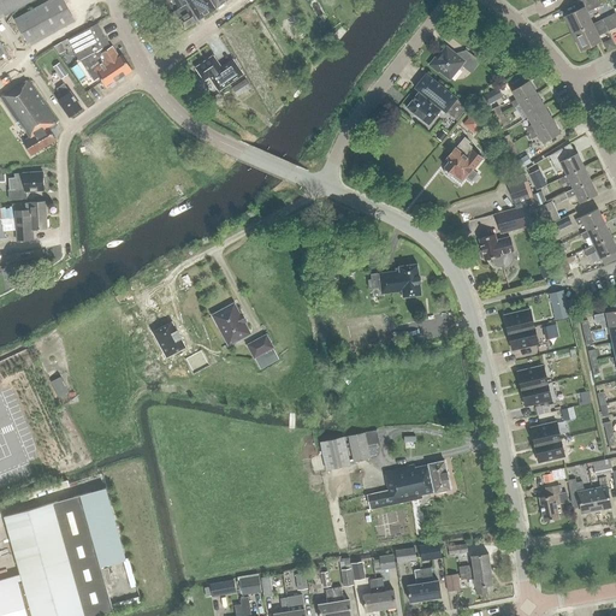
[(0,0),(0,18),(33,0),(0,0)]
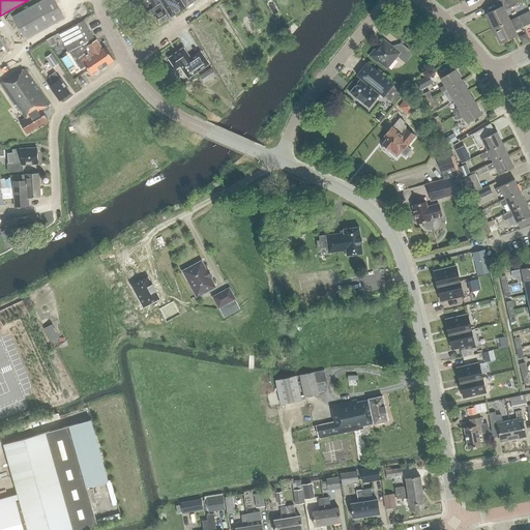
[(63,19),(53,0),(43,0),(12,18),(25,40),(63,19)]
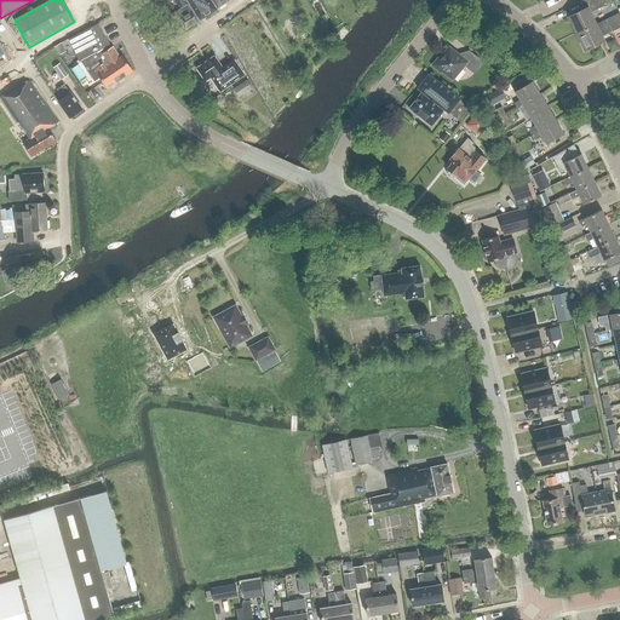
[(176,12),(187,30),(199,22),(184,0),(173,0),(178,7),(181,9),(176,12)]
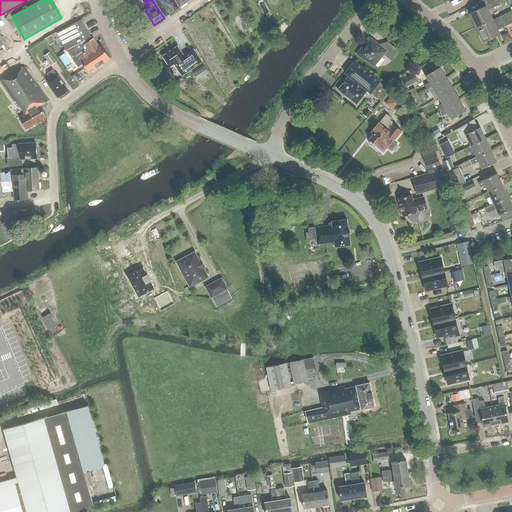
[(156,0),(160,6),(158,7),(165,17),(179,8),(174,0),(156,0)]
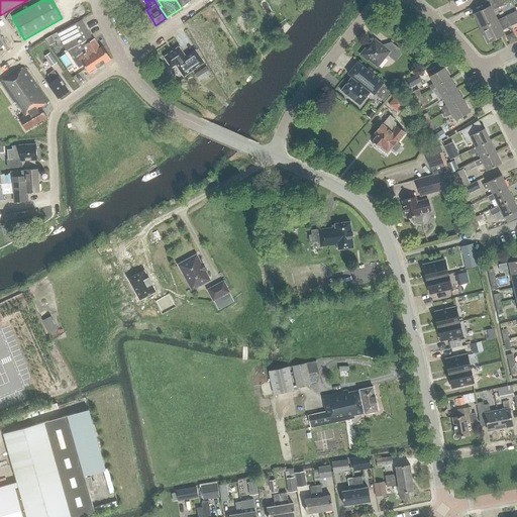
[(481,28),(497,20),(492,11),(504,5),(501,0),(487,0),(490,6),(474,14),(481,28)]
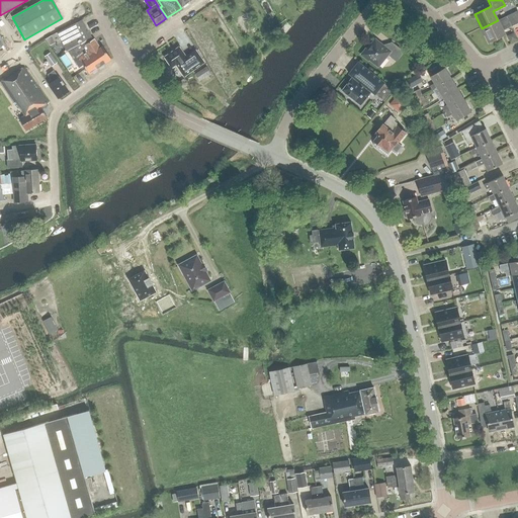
[(510,27),(517,22),(517,13),(517,11),(498,20),(482,28),(489,42),(505,34),(501,27),(509,23),(510,27)]
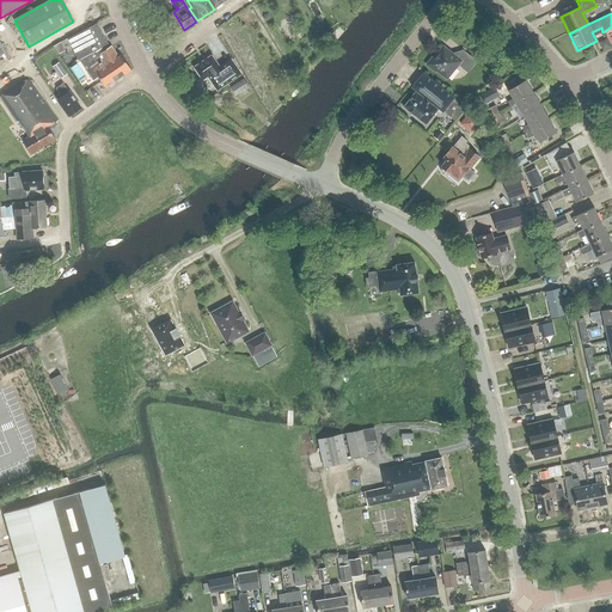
[(97,24),(86,29),(87,30),(67,40),(78,60),(79,60),(93,80),(99,77),(106,87),(130,71),(121,55),(118,57),(111,47),(105,50),(103,47),(108,44),(97,24)]
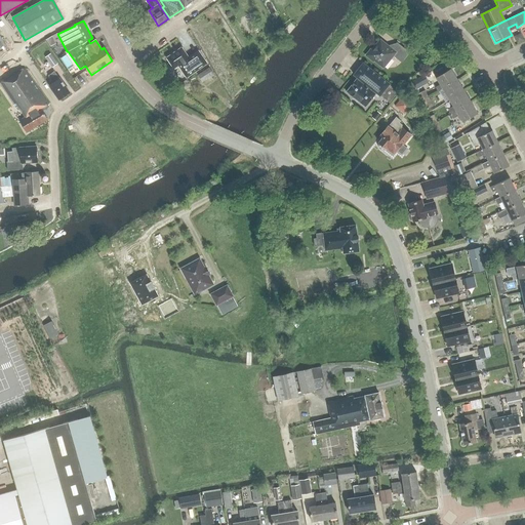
[(279,24),(275,27),(280,34),(283,31),(279,24)]
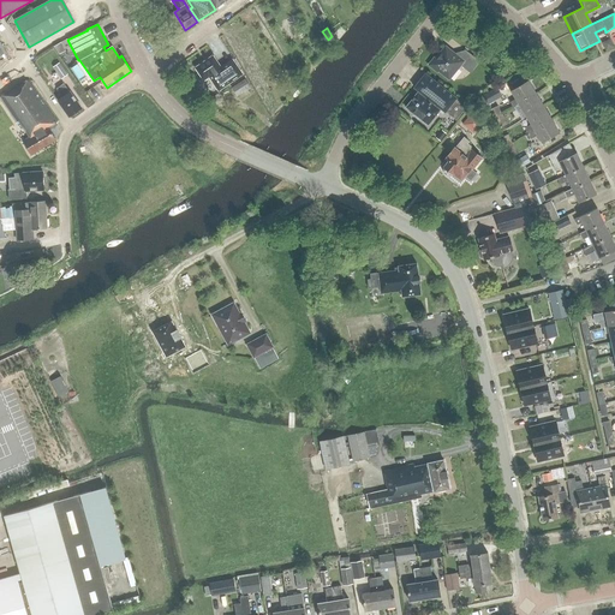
[(479,61),(465,49),(459,58),(446,47),(435,59),(434,58),(429,65),(437,72),(439,71),(448,79),(460,65),(470,73),(479,61)]
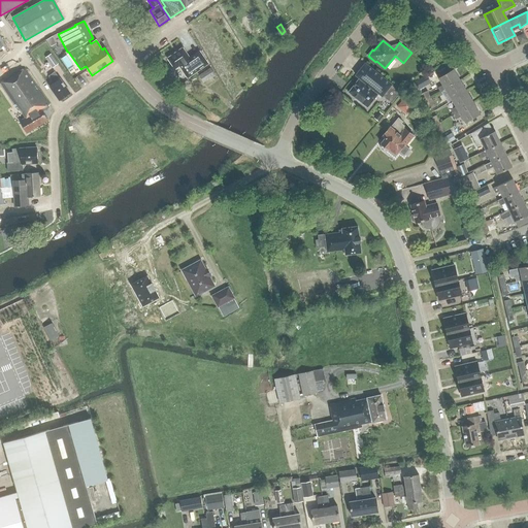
[(183,71),(188,78),(198,71),(208,64),(201,53),(191,60),(183,47),(167,59),(174,69),(179,66),(183,71)]
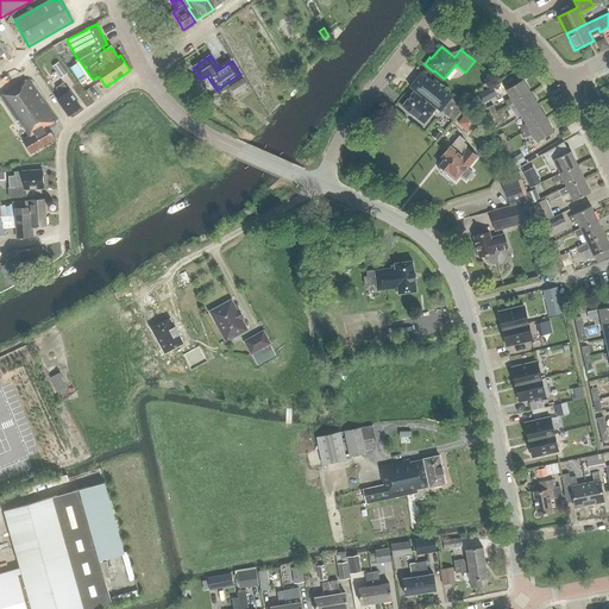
[(61,79),(67,74),(58,62),(52,67),(61,79)]
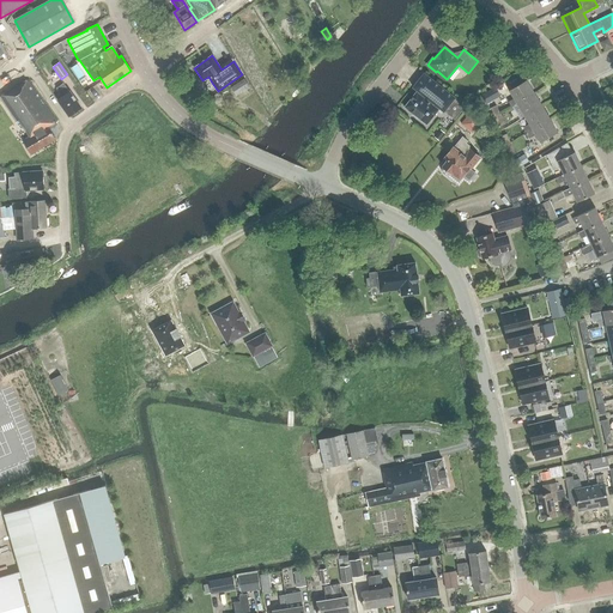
[(412,87),(417,91),(404,108),(426,125),(439,109),(443,113),(444,110),(454,119),(462,108),(453,101),(454,98),(424,73),(412,87)]
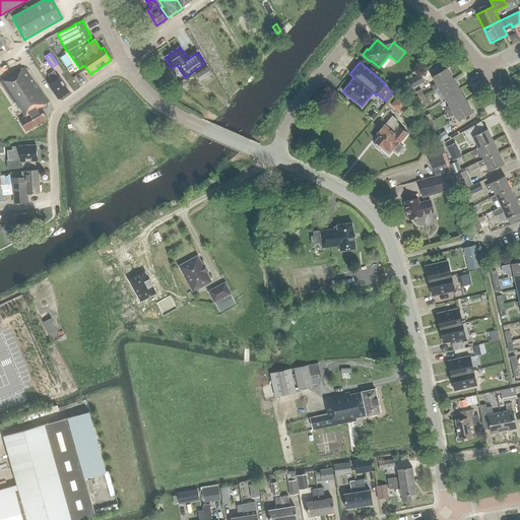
[(200,81),(211,74),(207,66),(196,73),(200,81)]
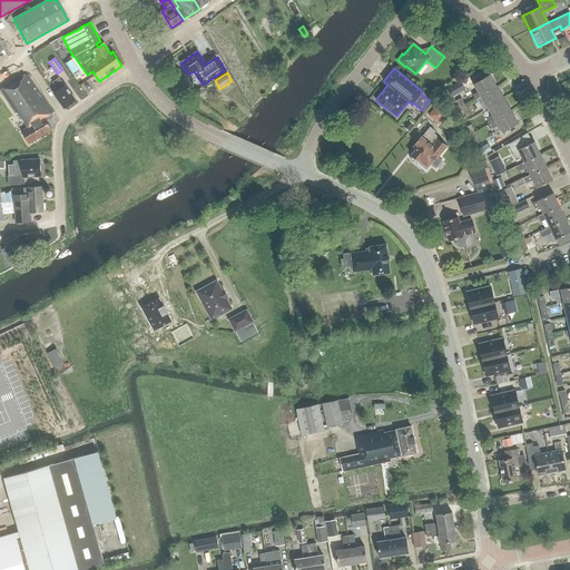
[(28,144),(51,130),(45,118),(52,114),(26,75),(0,89),(16,114),(19,111),(29,127),(21,131),(28,144)]
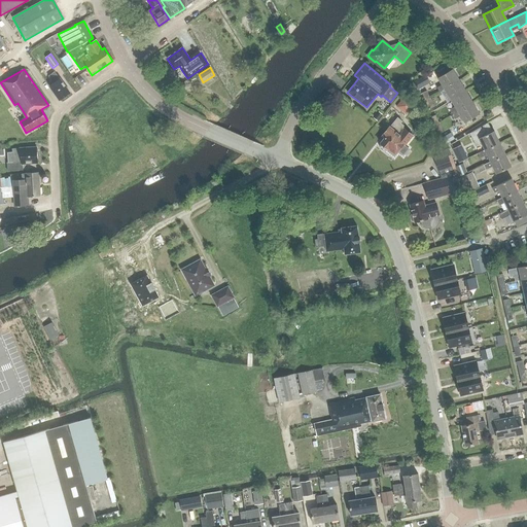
[(440,93),(445,90),(459,80),(452,69),(437,78),(442,85),(437,88),(440,93)]
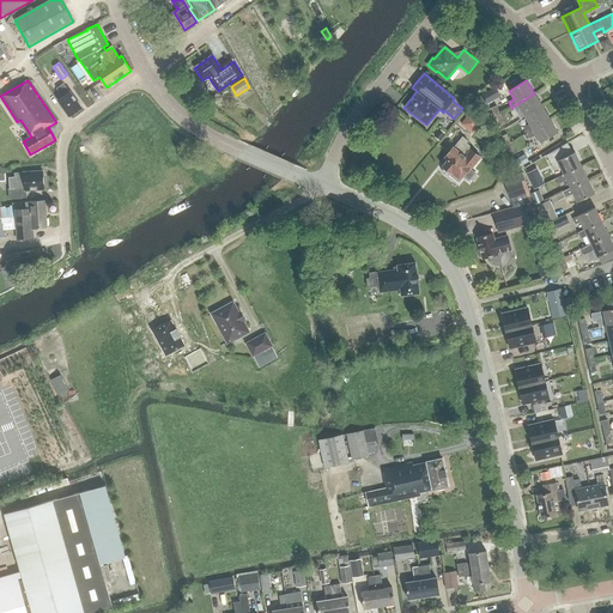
[(70,92),(64,84),(56,89),(62,97),(58,101),(68,116),(80,108),(70,92)]
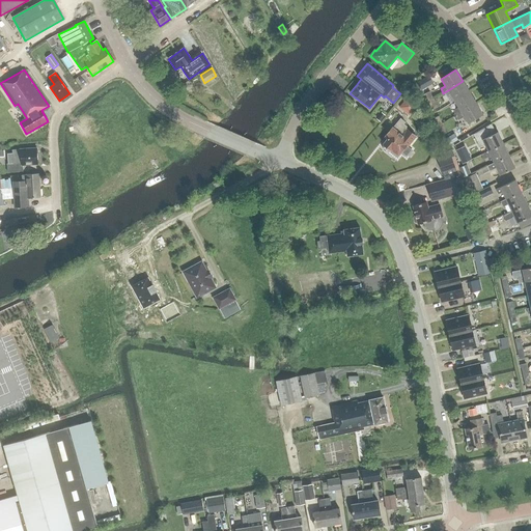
[(421,90),(434,83),(429,76),(416,83),(421,90)]
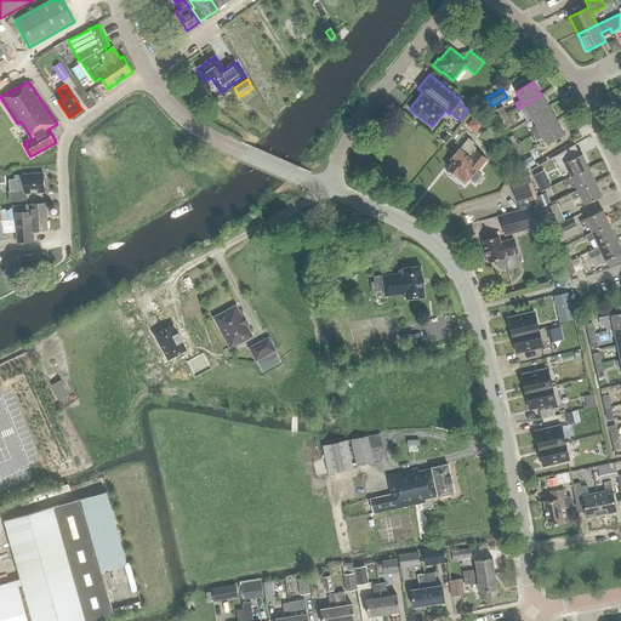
[(548,108),(541,95),(524,106),(531,119),(548,108)]
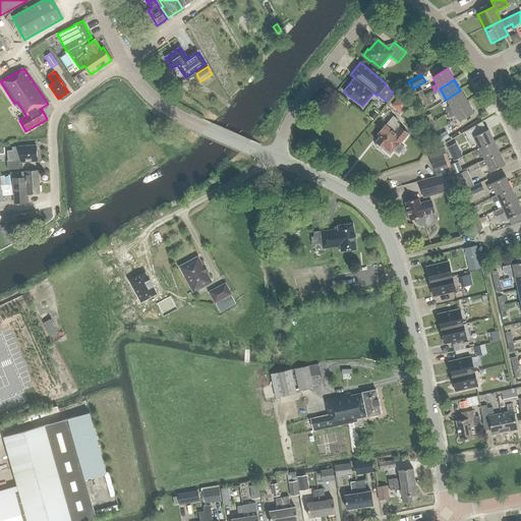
[(416,92),(420,100),(425,98),(421,90),(416,92)]
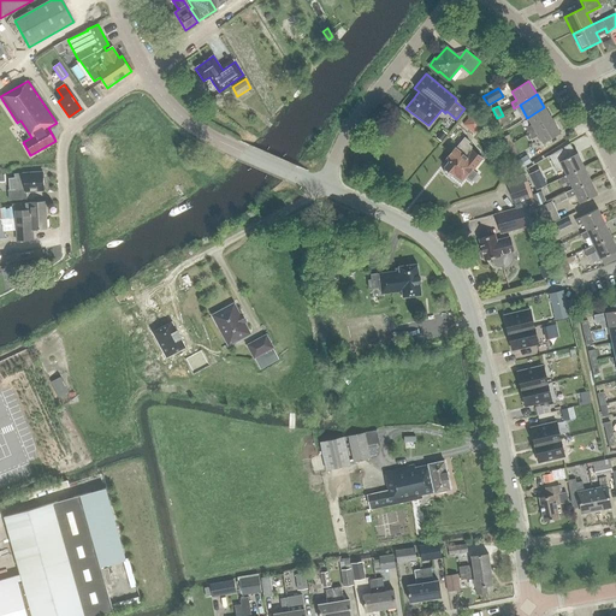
[(552,120),(544,107),(527,118),(532,125),(526,128),(529,134),(552,120)]
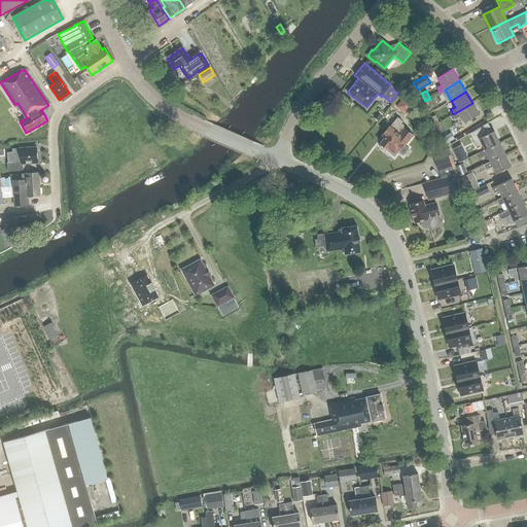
[(396,106),(407,113),(412,105),(402,98),(396,106)]
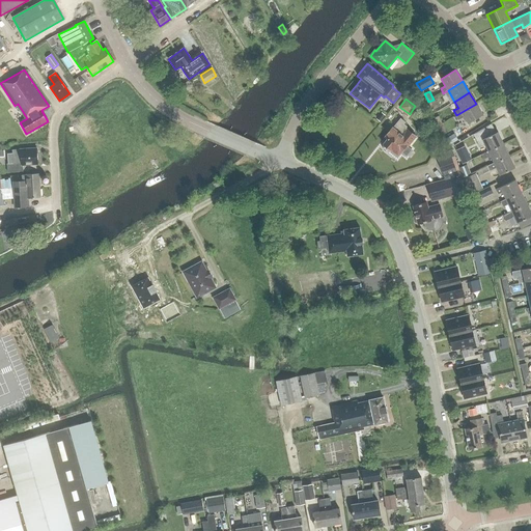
[(437,108),(434,100),(428,102),(431,110),(437,108)]
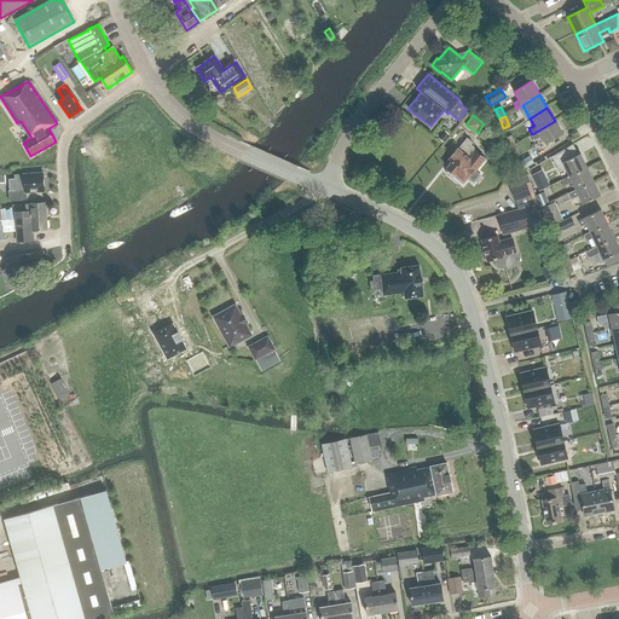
[(562,134),(555,121),(532,134),(536,139),(541,137),(545,144),(562,134)]
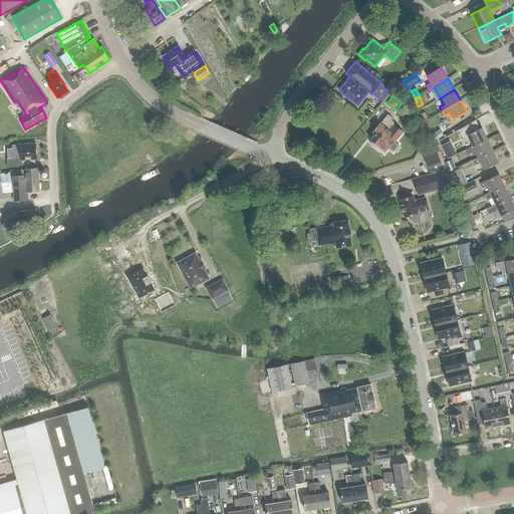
[(424,122),(428,119),(425,112),(420,114),(424,122)]
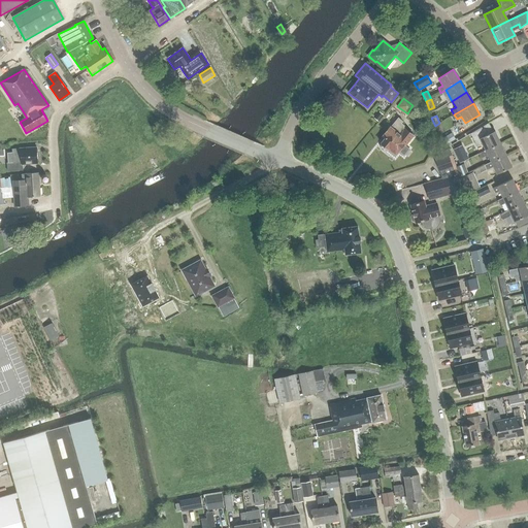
[(402,122),(398,118),(390,127),(383,135),(386,137),(381,143),(382,144),(382,145),(382,146),(382,147),(383,147),(383,149),(384,149),(385,149),(385,150),(386,150),(387,149),(389,150),(396,155),(399,151),(403,155),(408,149),(404,145),(413,136),(403,128),(404,126),(401,124),(402,122)]
